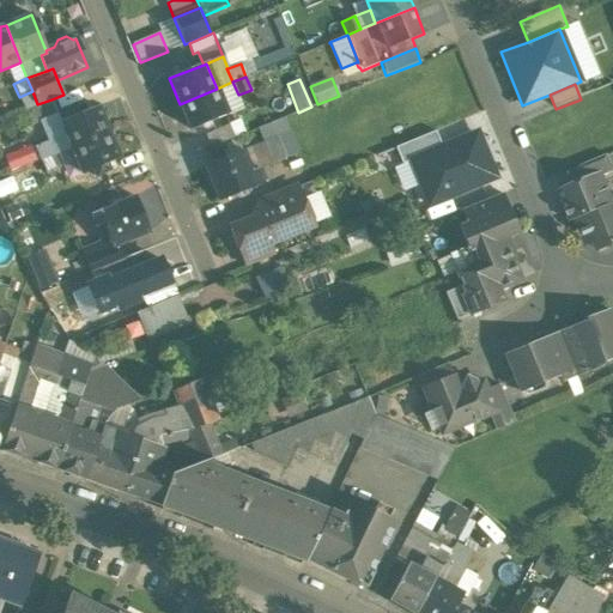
[(217,89),(180,104),(190,129),(228,114),(217,89)]
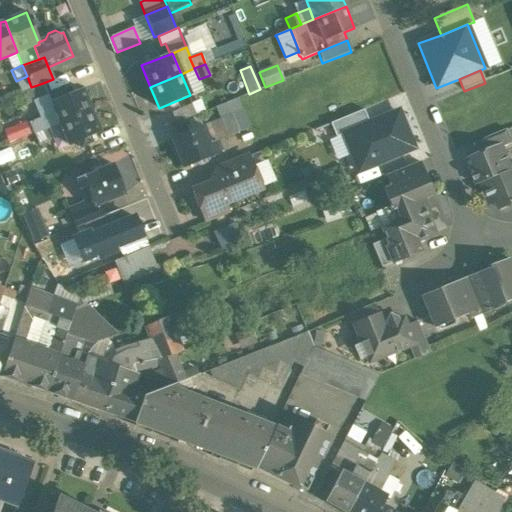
[(31,87),(20,92),(26,105),(48,96),(43,83),(31,87)]
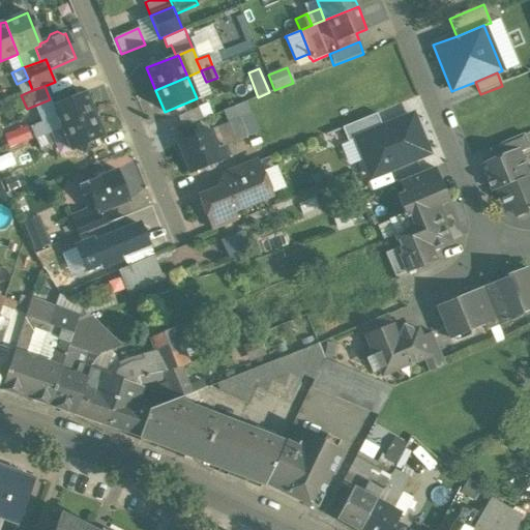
[(72,91),(65,94),(67,99),(52,106),(61,128),(93,115),(84,92),(75,96),(72,91)]
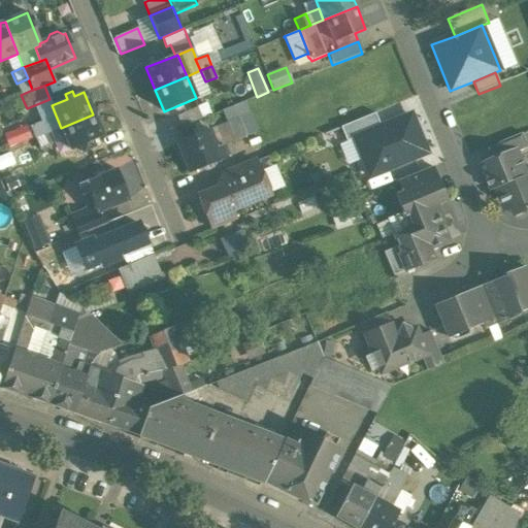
[(250,113),(244,102),(223,111),(227,123),(238,118),(250,113)]
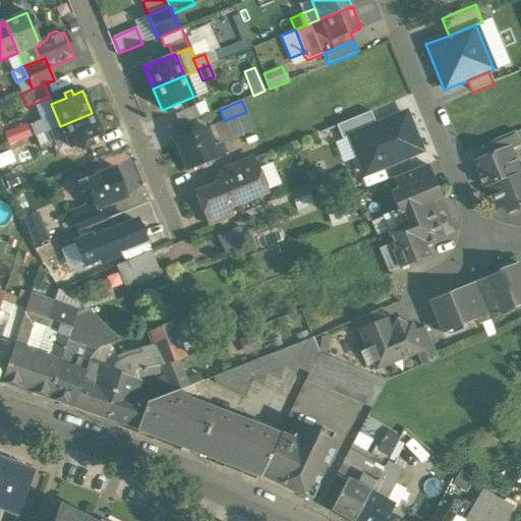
[(375,125),(369,112),(336,125),(342,140),(349,137),(348,136),(375,125)]
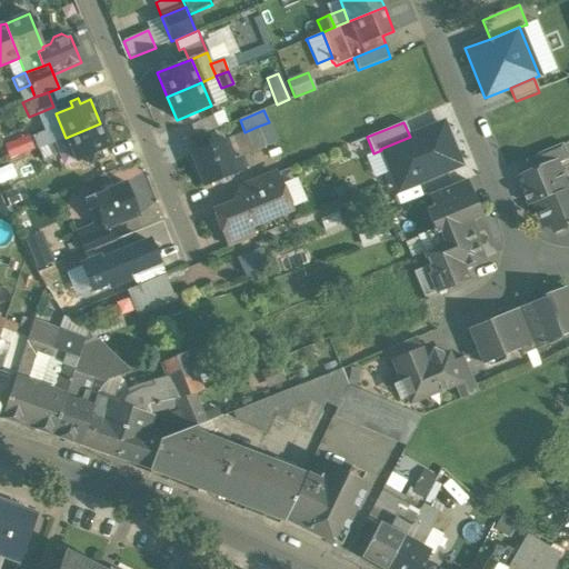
[(100,123),(66,138),(77,162),(110,148),(100,123)]
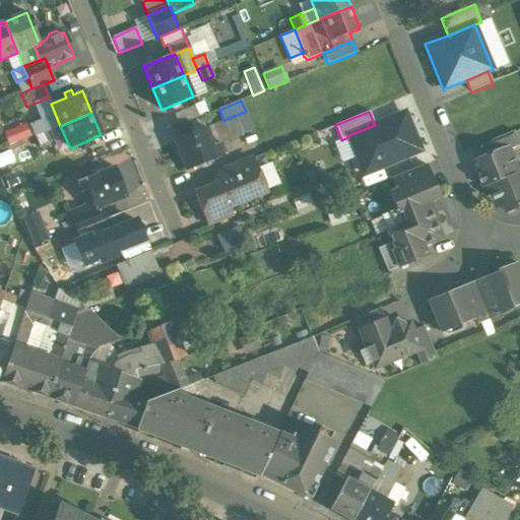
[(375,125),(347,136),(348,137),(364,175),(420,152),(404,113),(375,125)]
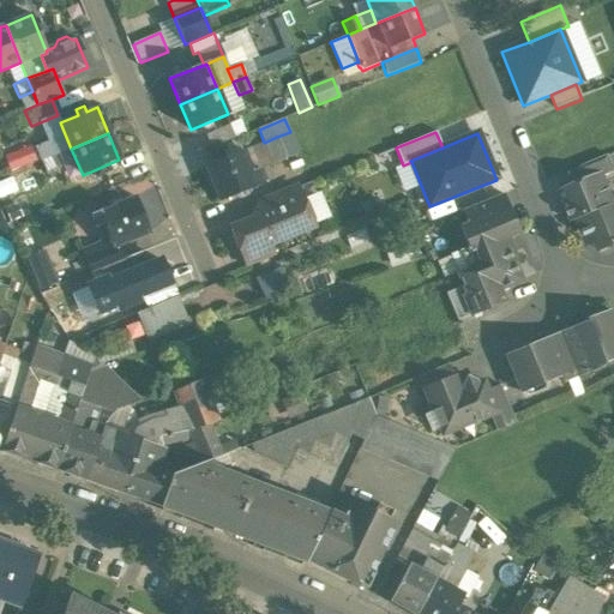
[(277,137),(264,143),(272,164),(287,158),(277,137)]
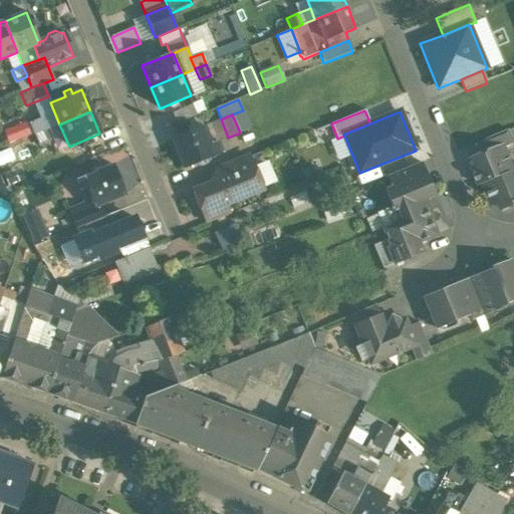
[(41,118),(30,123),(35,135),(46,130),(41,118)]
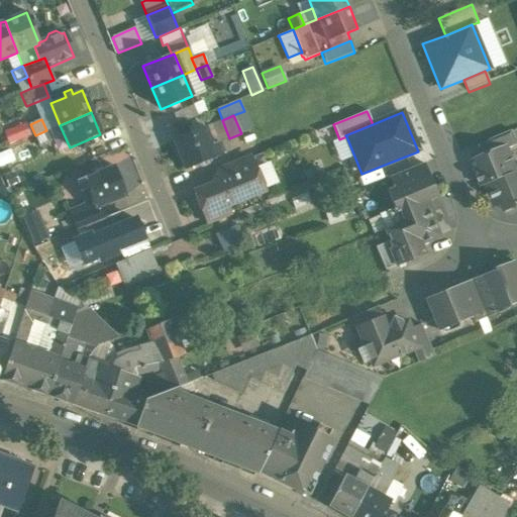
[(5,130),(9,142),(30,134),(28,129),(19,132),(17,126),(5,130)]
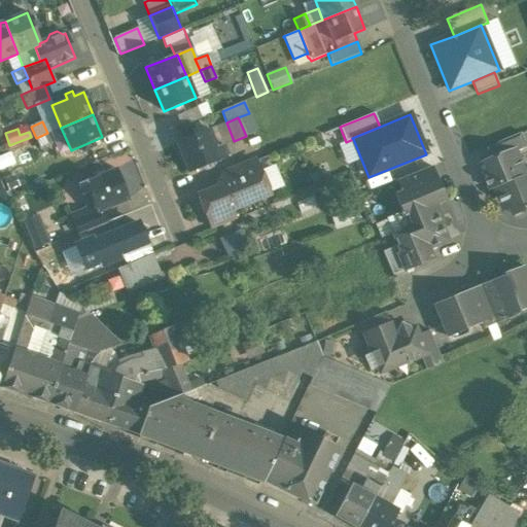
[(208,130),(176,143),(189,174),(227,157),(222,145),(216,148),(208,130)]
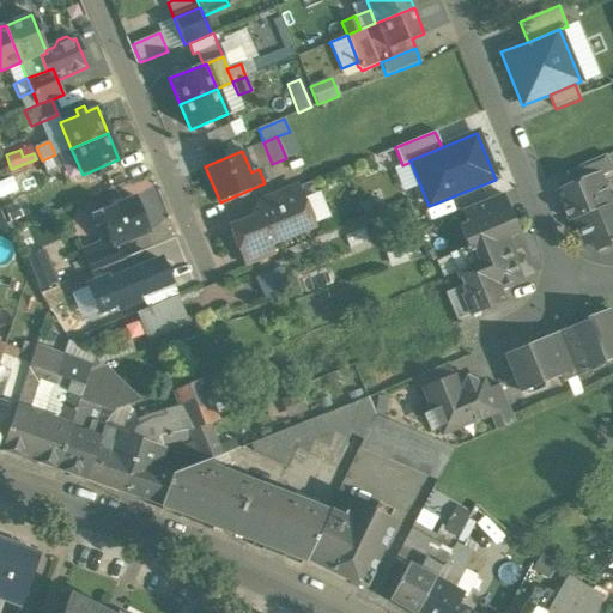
[(55,155),(42,161),(47,174),(60,168),(55,155)]
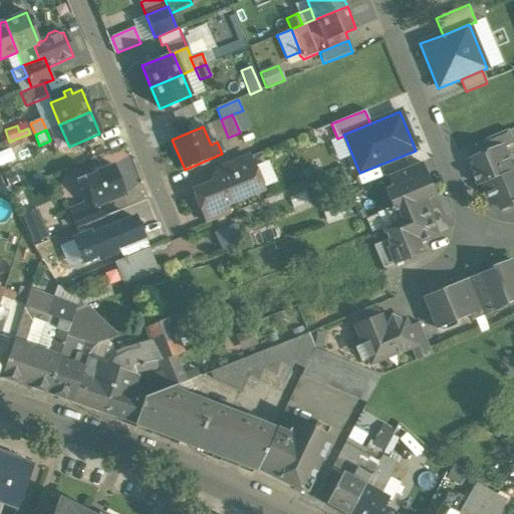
[(513,143),(509,131),(480,142),(485,155),(506,147),(506,148),(513,144),(513,143)]
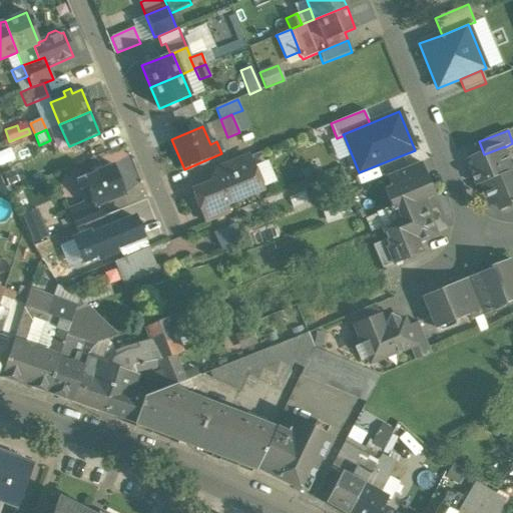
[(505,146),(484,154),(479,156),(476,156),(467,160),(477,185),(482,183),(511,172),(506,161),(510,159),(505,147),(505,146)]
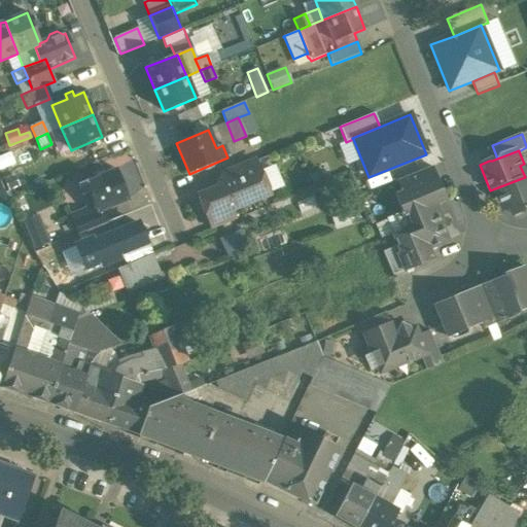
[(256,162),(222,175),(225,183),(226,186),(260,172),(256,162)]
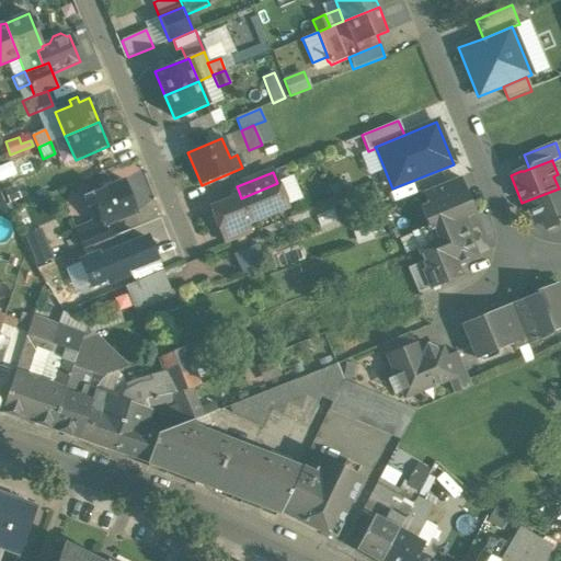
[(459,178),(423,192),(428,205),(465,191),(459,178)]
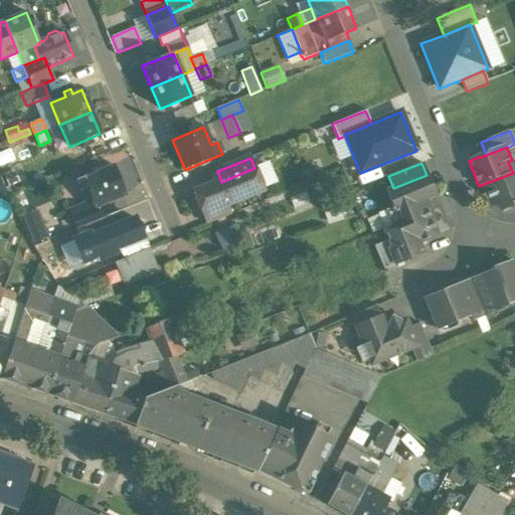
[(114,165),(81,178),(82,178),(75,180),(80,191),(87,189),(93,205),(94,208),(100,206),(125,196),(114,165)]
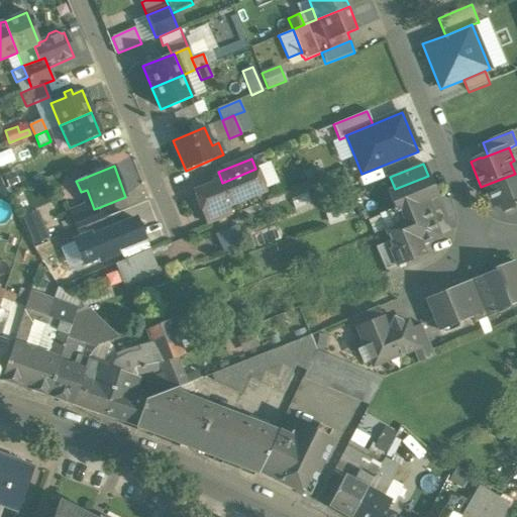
[(221,180),(194,192),(196,196),(194,199),(198,208),(202,209),(203,213),(224,204),(225,205),(243,197),(246,198),(257,194),(259,191),(264,189),(255,169),(222,183),(221,180)]
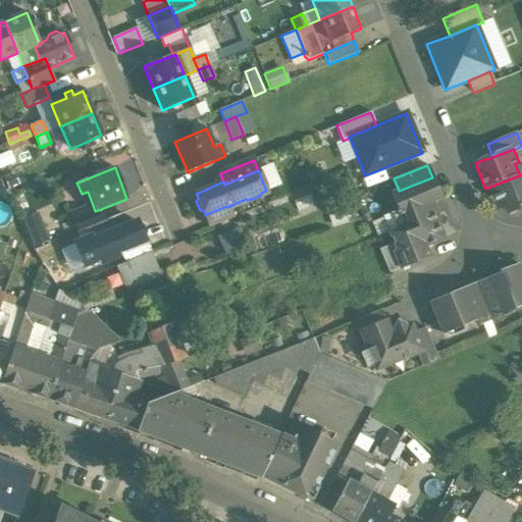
[(521,173),(520,175),(490,187),(500,208),(506,206),(510,213),(521,208),(521,173)]
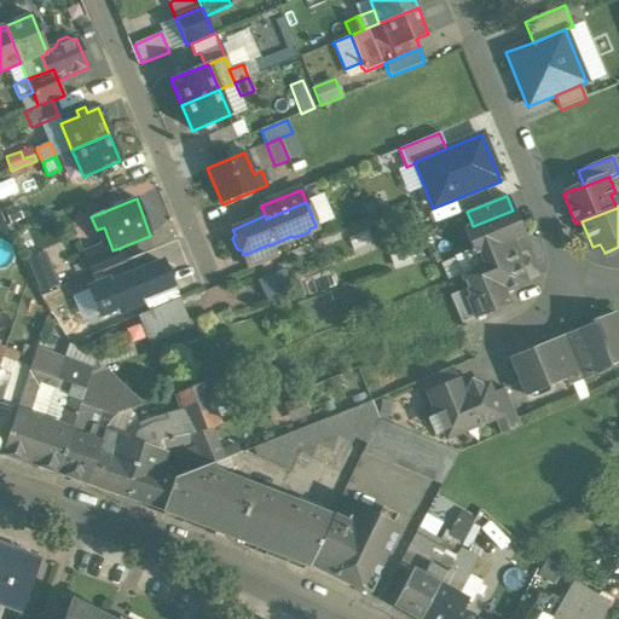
[(513,210),(473,226),(464,229),(473,249),(475,255),(481,253),(480,250),(510,238),(510,239),(522,235),(513,210)]
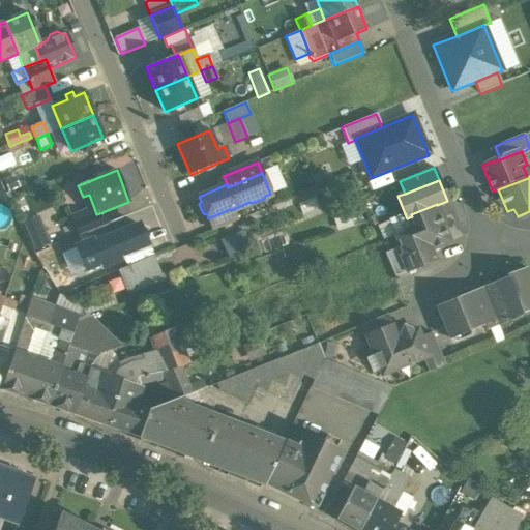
[(417,229),(395,237),(400,247),(403,255),(400,256),(407,272),(435,261),(431,249),(450,242),(442,224),(444,217),(441,215),(437,205),(437,204),(411,214),(412,216),(417,229)]
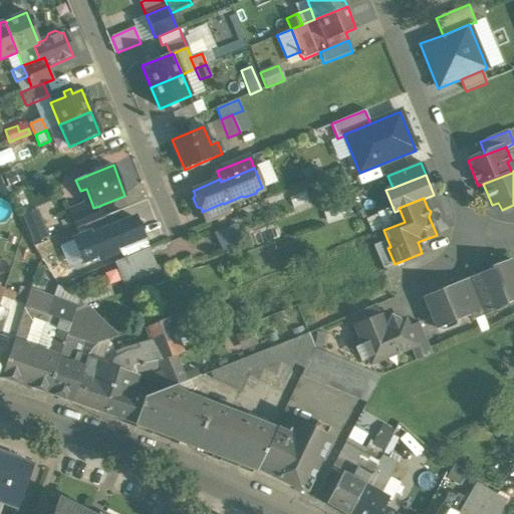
[(223,203),(202,212),(207,224),(228,215),(224,204),(223,203)]
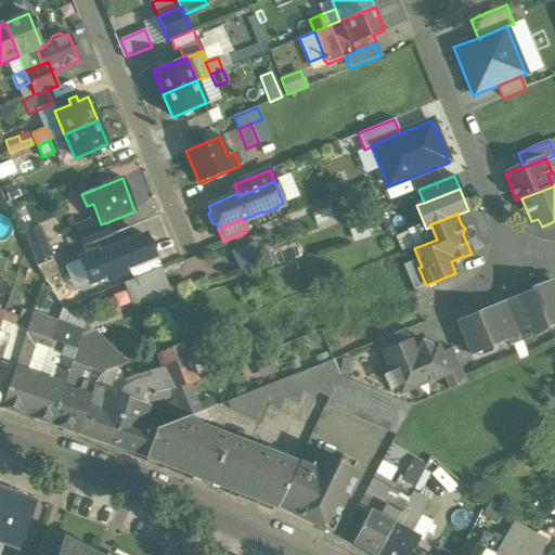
[(100,221),(87,227),(85,222),(74,226),(82,247),(92,243),(112,234),(107,222),(101,224),(100,221)]
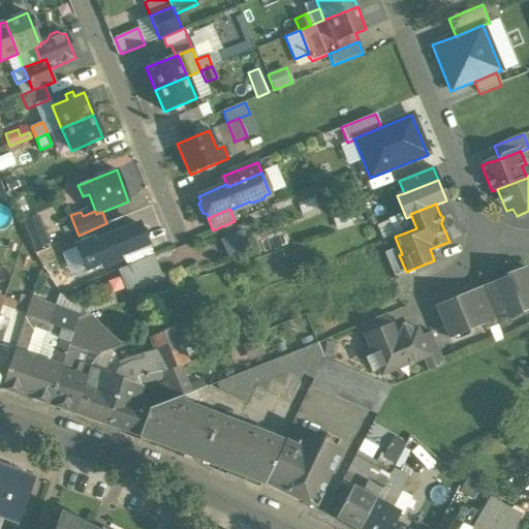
[(404,213),(387,219),(395,237),(416,228),(411,216),(406,218),(404,213)]
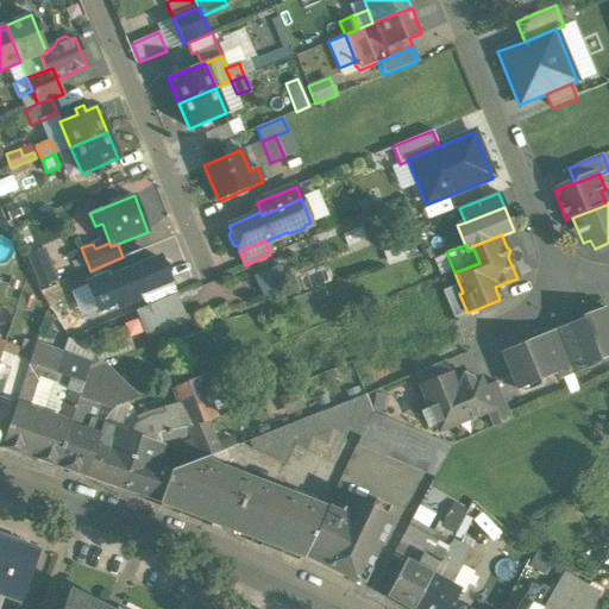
[(57,282),(44,250),(27,257),(41,289),(57,282)]
